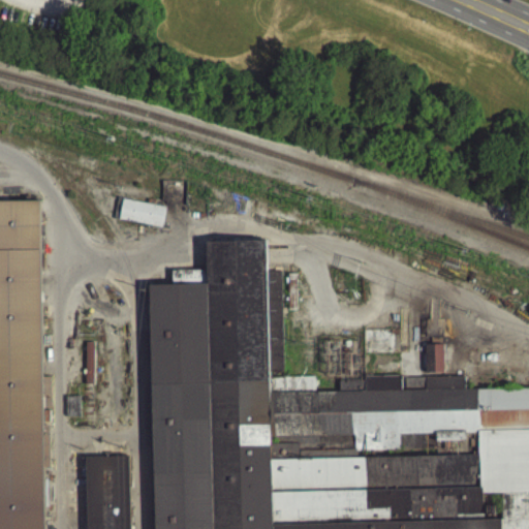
[(0,528),(0,198),(39,198),(42,374),(51,374),(52,406),(42,406),(42,422),(48,422),(49,466),(43,466),(44,528),(0,528)]
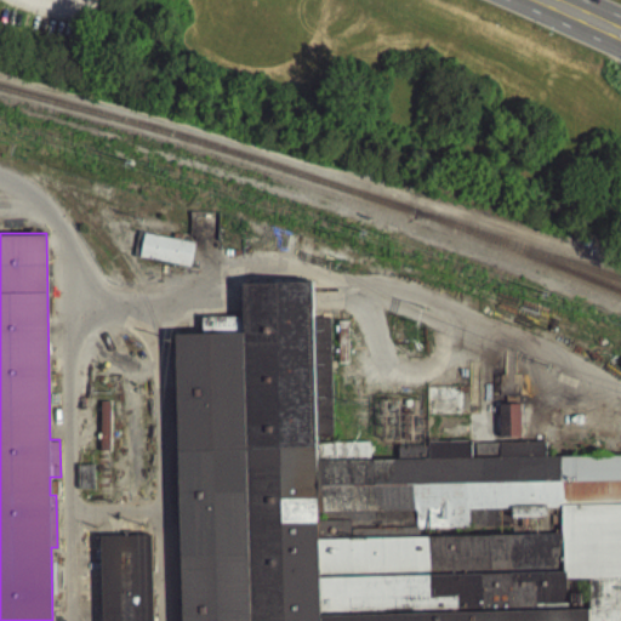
[(137,265),(187,274),(193,250),(142,240),(137,265)]
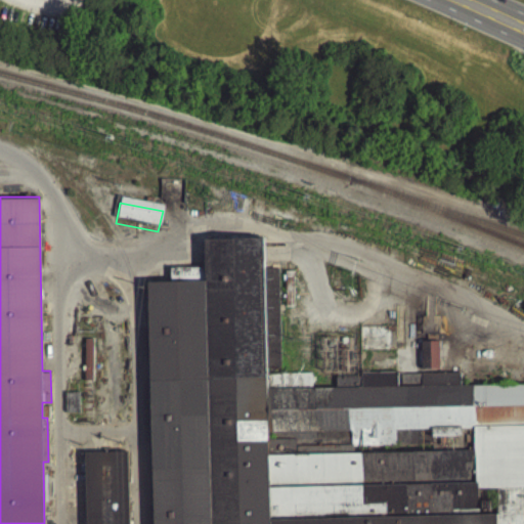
[(153,523),(147,279),(204,278),(203,236),(263,235),(264,264),(279,263),(281,370),(310,369),(311,384),(360,382),(359,373),(461,369),(461,385),(523,383),(523,523),(153,523)]
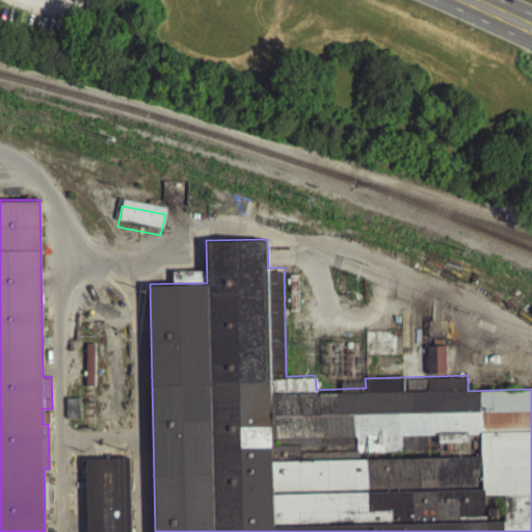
[(84,351),(85,392),(94,391),(92,351),(84,351)]
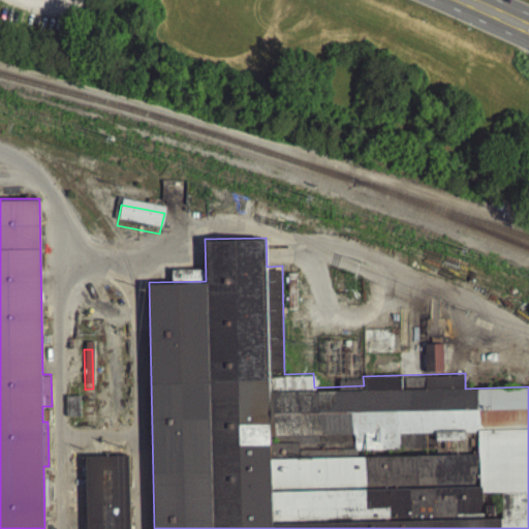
[(441,350),(423,350),(423,379),(442,379),(441,350)]
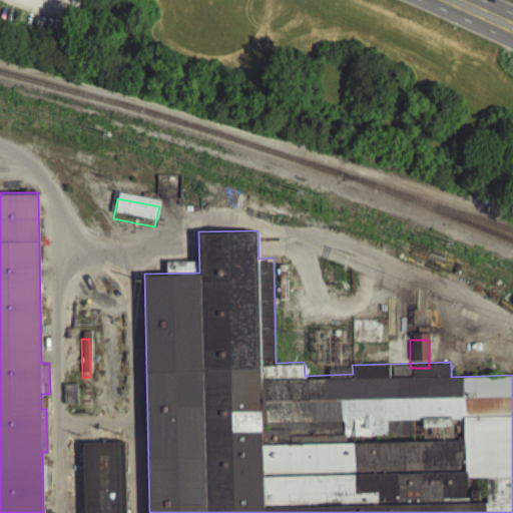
[(82,449),(82,512),(125,512),(124,448),(82,449)]
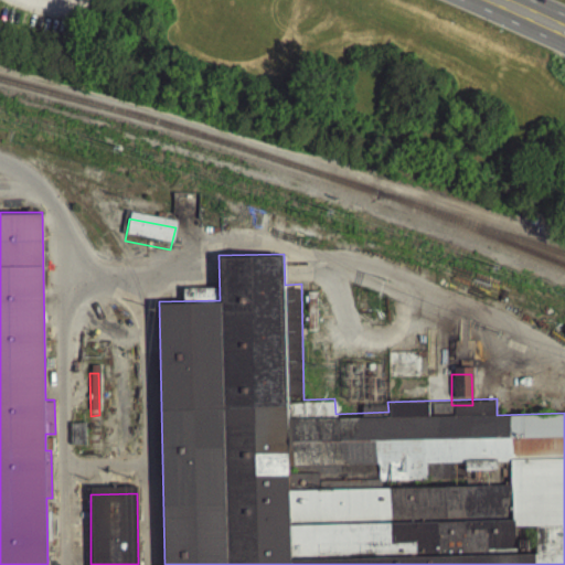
All buildings are outlined.
